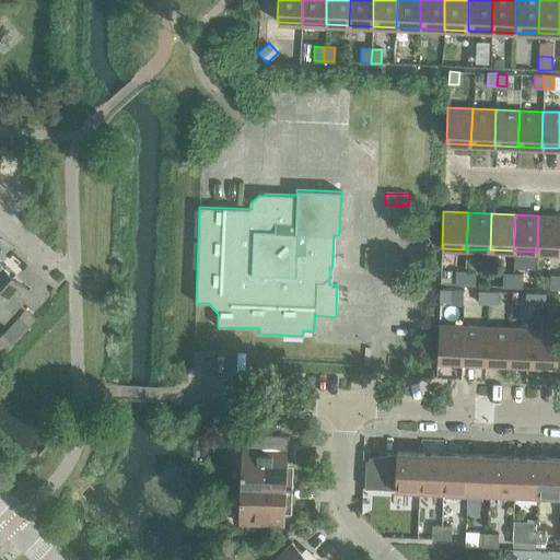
[(559,217),(538,216),(537,252),(559,253),(559,217)]
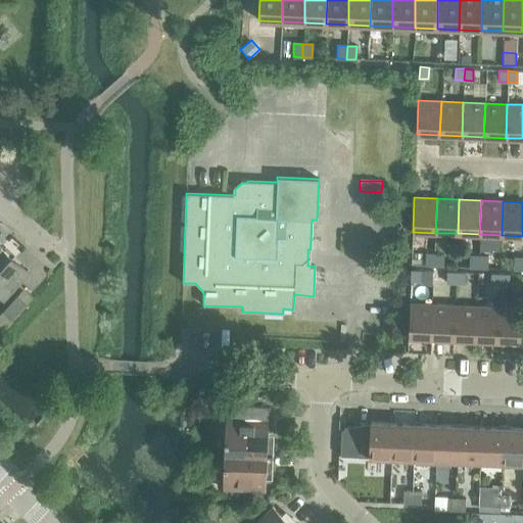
[(1,247),(0,247),(0,297),(3,300),(15,286),(6,278),(19,264),(1,247)]
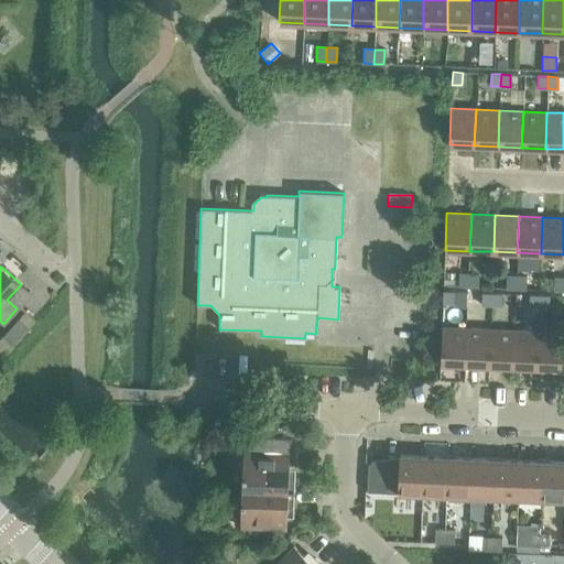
[(458,286),(468,286),(468,274),(459,274),(458,286)]
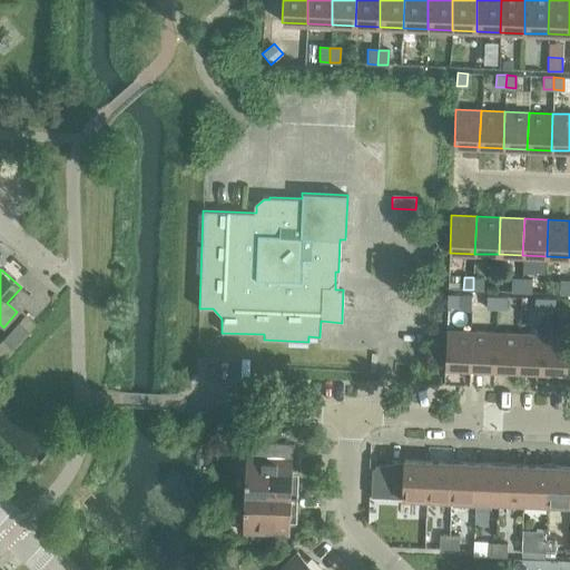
[(473,277),(473,290),(483,291),(483,277),(473,277)]
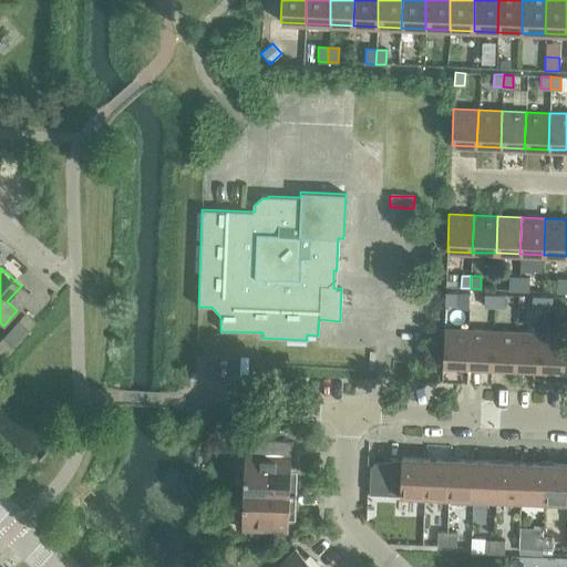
[(508,290),(518,290),(518,278),(509,278),(508,290)]
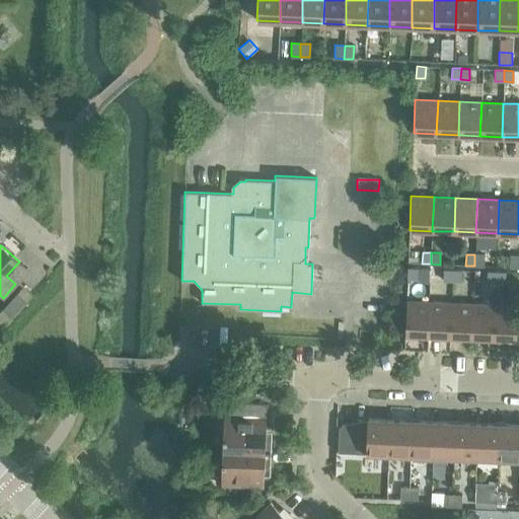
[(474,254),(474,266),(484,266),(484,254),(474,254)]
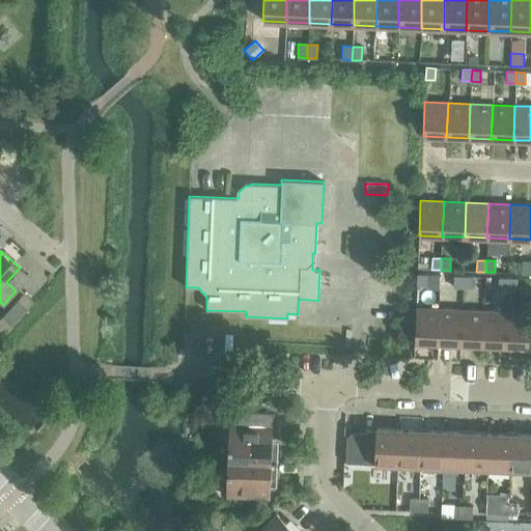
[(521,274),(530,274),(530,262),(522,261),(521,274)]
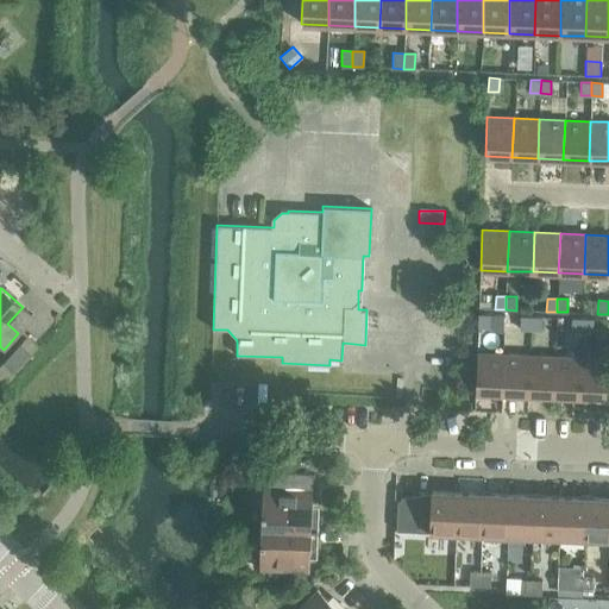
[(478,327),(489,328),(489,315),(478,314),(478,327)]
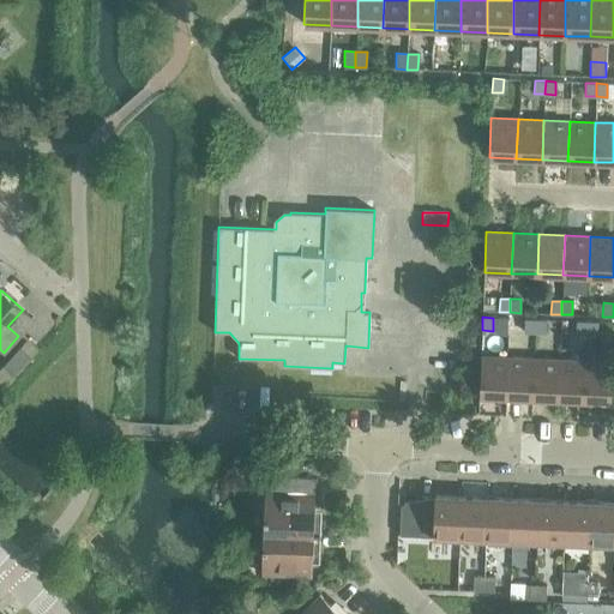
[(524,332),(535,332),(535,319),(524,319),(524,332)]
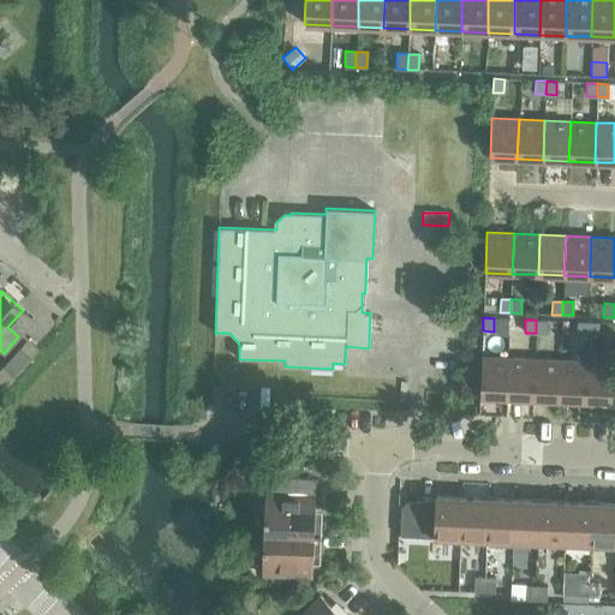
[(536,320),(536,333),(547,334),(547,320),(536,320)]
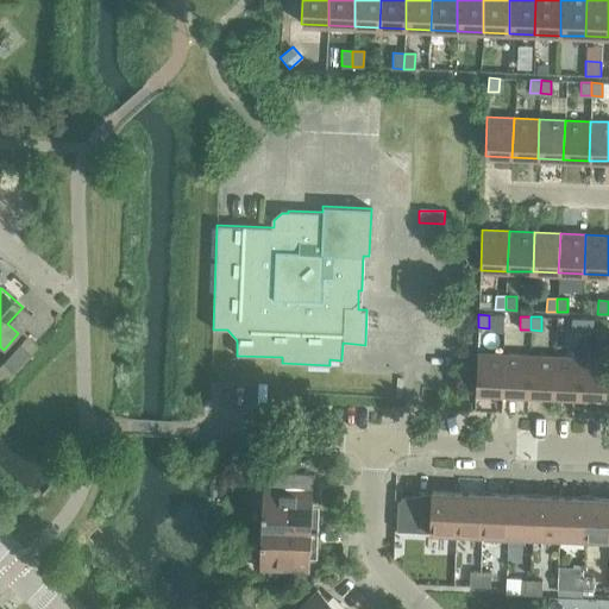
[(571,332),(582,332),(582,319),(572,319),(571,332)]
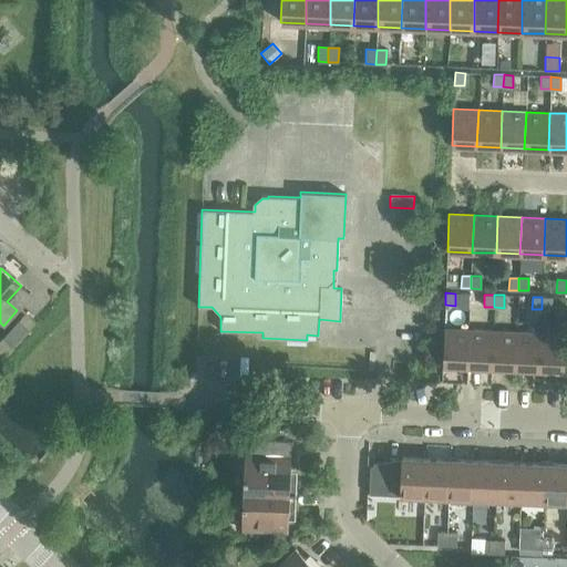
[(542,297),(542,309),(552,310),(552,297),(542,297)]
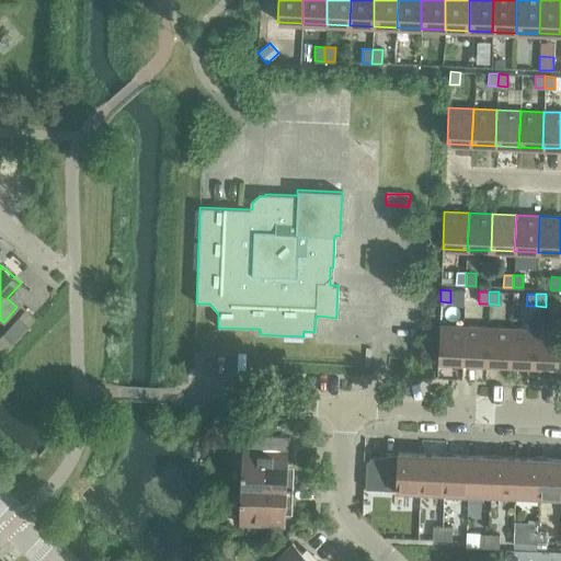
[(3,334),(13,343),(29,327),(19,318),(3,334)]
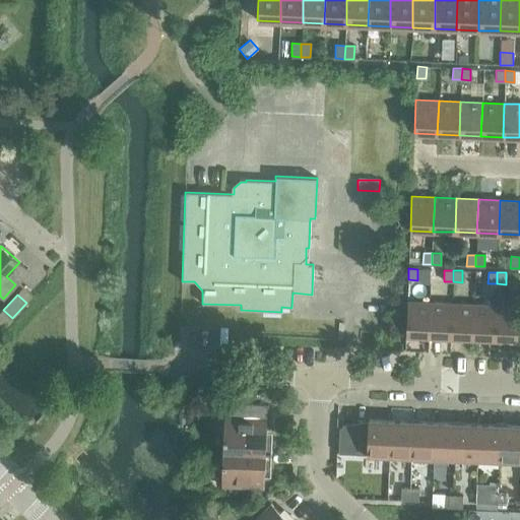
[(405,335),(429,336),(430,303),(407,302),(405,335)]
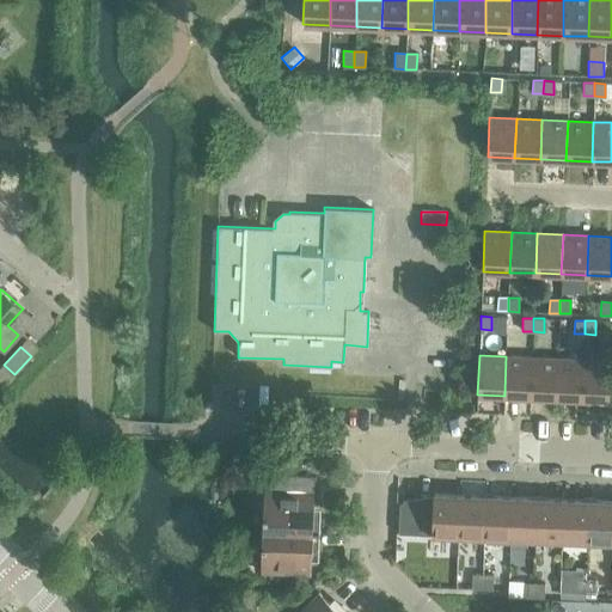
[(505,396),(530,397),(532,357),(506,356),(505,396)]
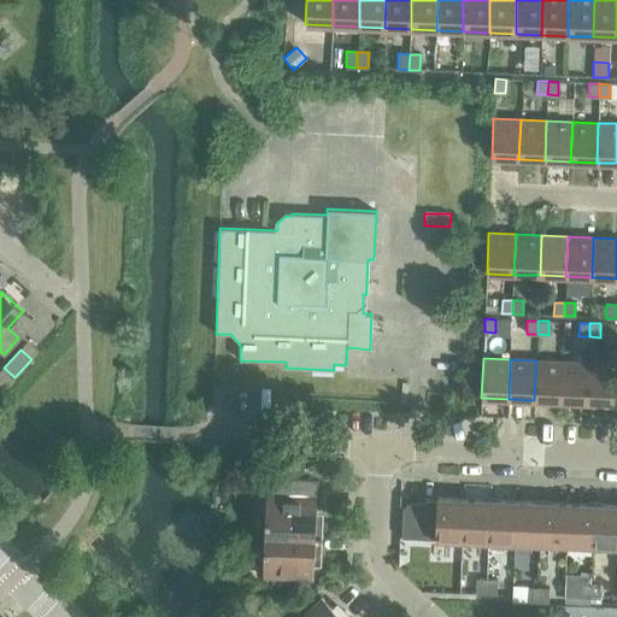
[(534,400),(560,401),(562,362),(536,360),(534,400)]
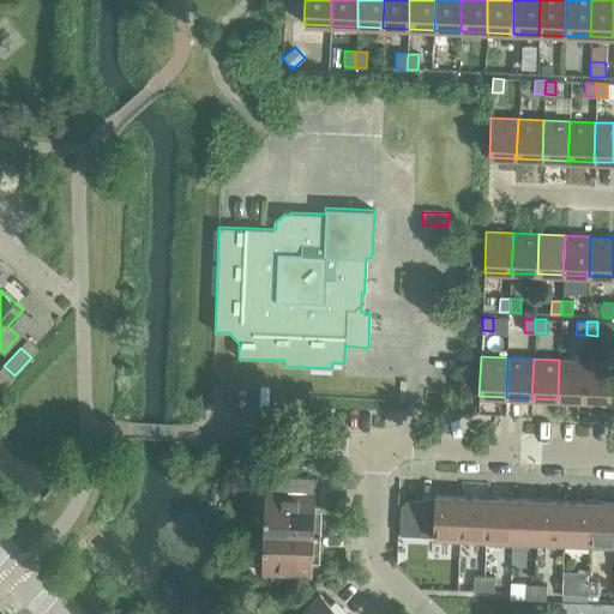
[(558,399),(583,401),(585,361),(559,360),(558,399)]
